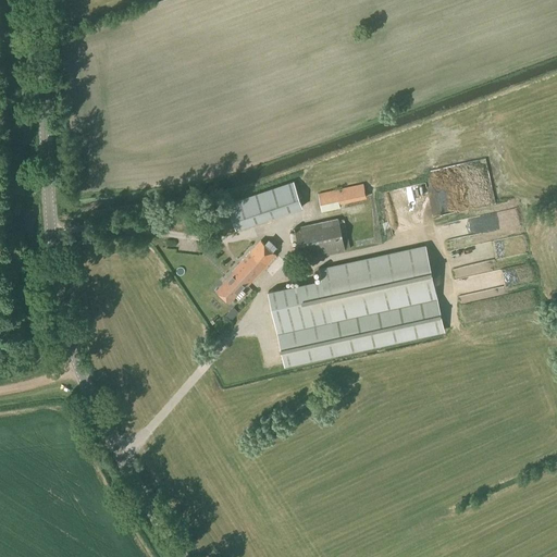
[(220,234),(235,229),(236,229),(302,207),(294,182),(227,203),(230,209),(213,214),(220,234)]
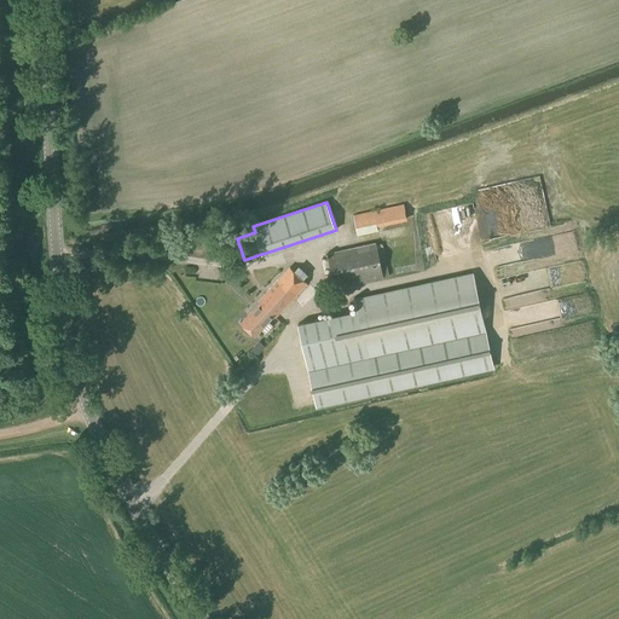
[(406,219),(404,206),(353,217),(357,235),(379,231),(377,226),(406,219)]
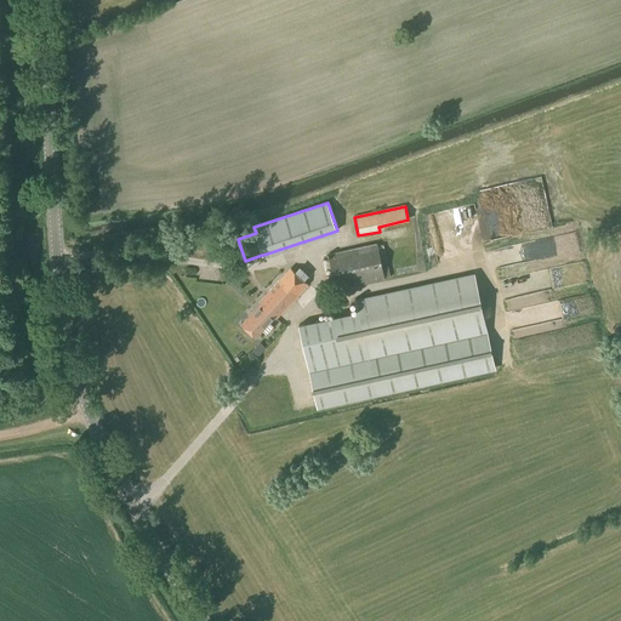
[(431,224),(454,256),(483,235),(474,224),(471,227),(463,216),(456,221),(449,211),(431,224)]
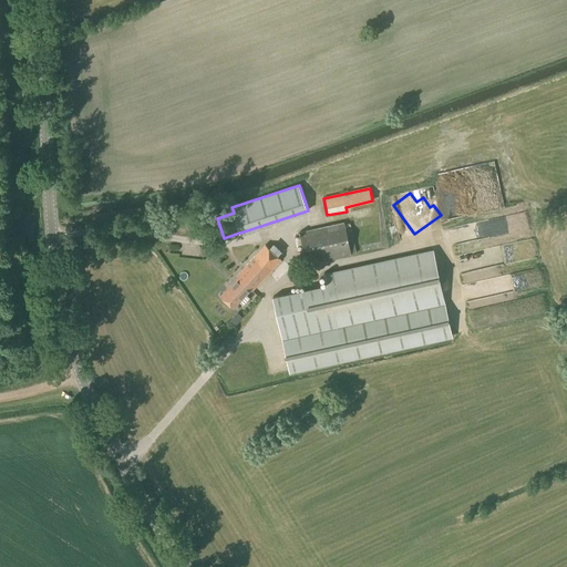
[(307,265),(351,255),(344,224),(300,234),(307,265)]
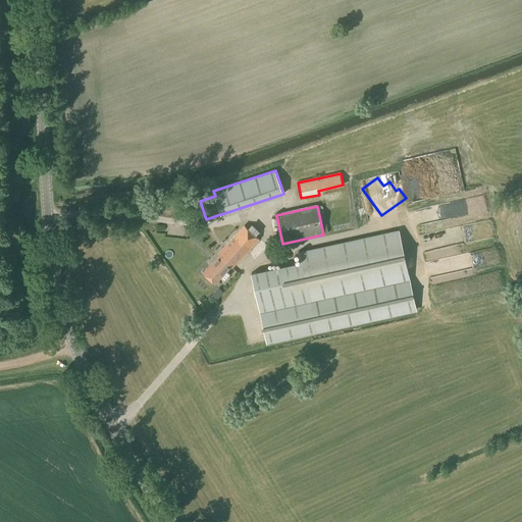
[(259,231),(252,224),(248,228),(244,224),(217,253),(219,255),(203,272),(215,283),(231,265),(232,266),(259,239),(256,236),(259,231)]
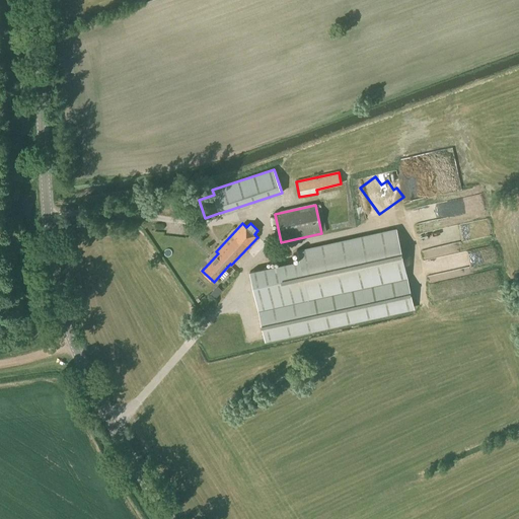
[(396,228),(297,250),(299,261),(249,272),(265,343),(415,309),(396,228)]
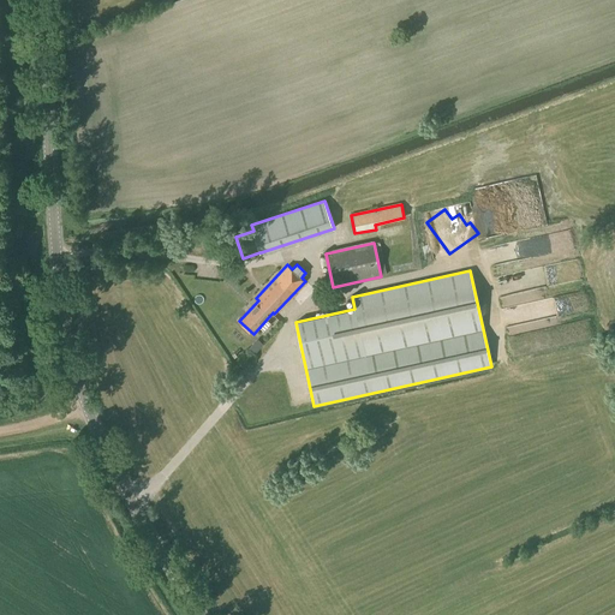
[(512,273),(512,286),(515,286),(515,293),(535,292),(532,272),(512,273)]
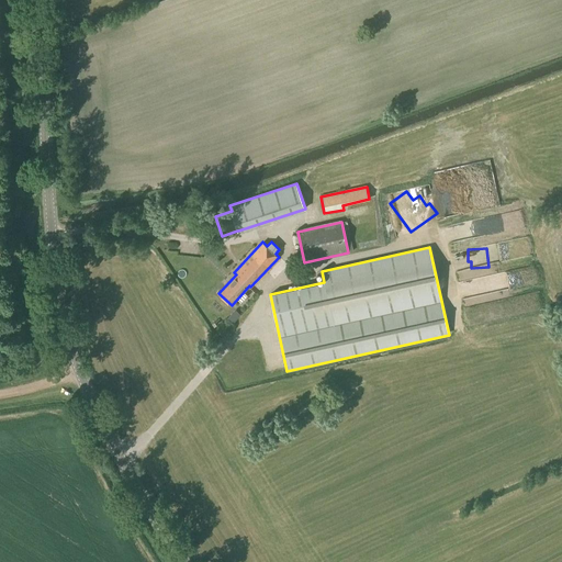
[(465,279),(467,287),(508,279),(507,272),(465,279)]
